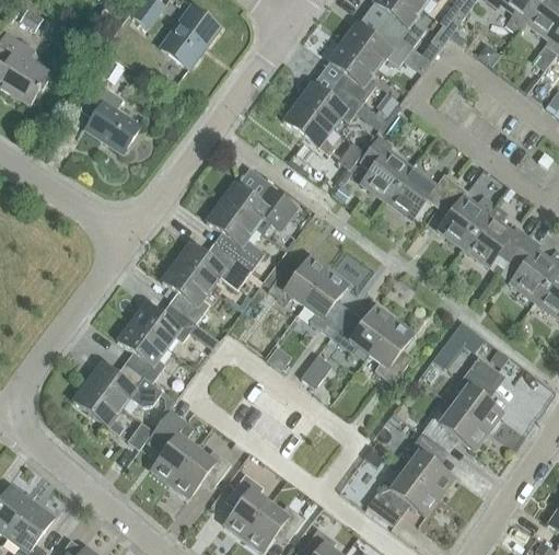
[(11,3),(10,0),(0,0),(0,6),(2,9),(8,8),(11,3)]
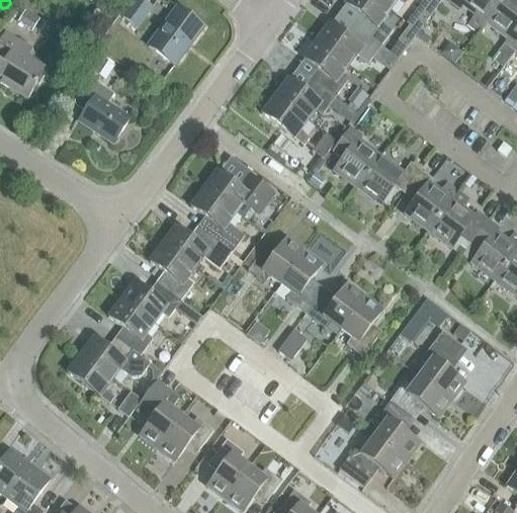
[(139,25),(154,4),(149,0),(131,0),(121,13),(139,25)]
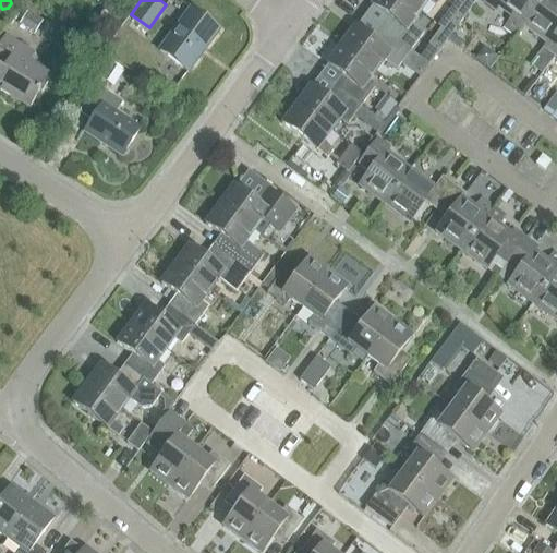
[(411,20),(420,8),(410,0),(372,0),(392,16),(385,26),(411,47),(424,29),(411,20)]
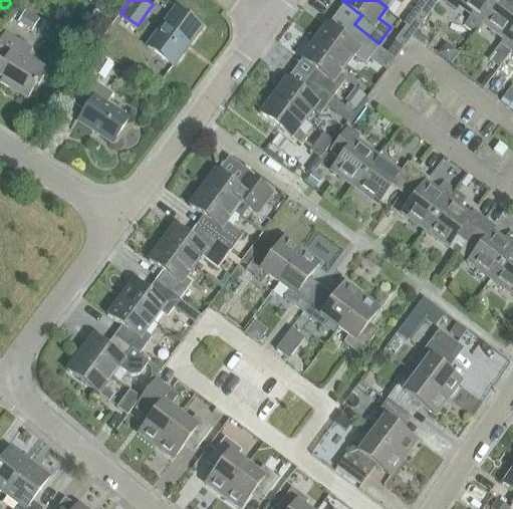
[(418,0),(404,20),(407,21),(416,28),(436,1),(435,0),(418,0)]
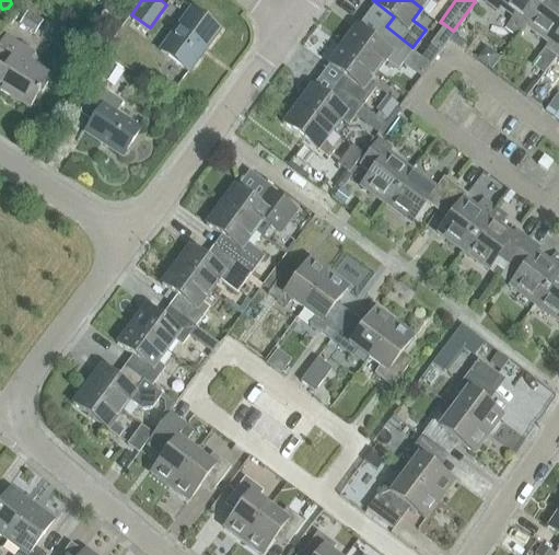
[(489,0),(498,7),(500,3),(513,13),(504,23),(516,32),(524,22),(539,0),(489,0)]
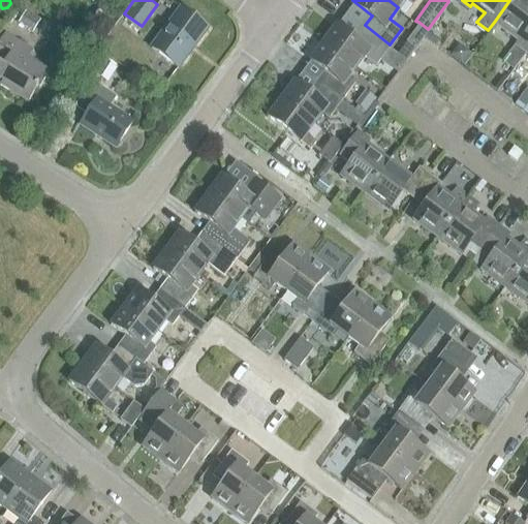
[(527,49),(527,0),(509,0),(495,21),(519,38),(517,40),(527,49)]
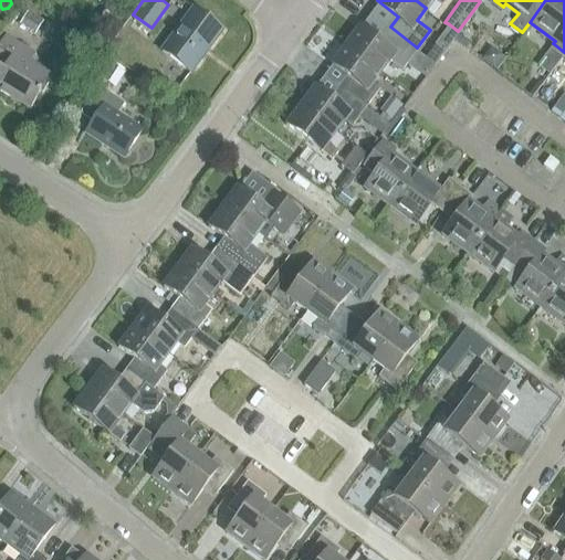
[(190,69),(222,25),(194,4),(161,48),(190,69)]
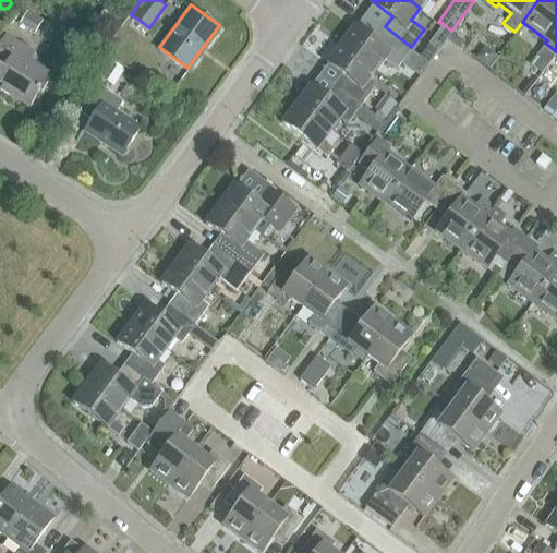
[(36,29),(44,17),(27,7),(20,20),(36,29)]
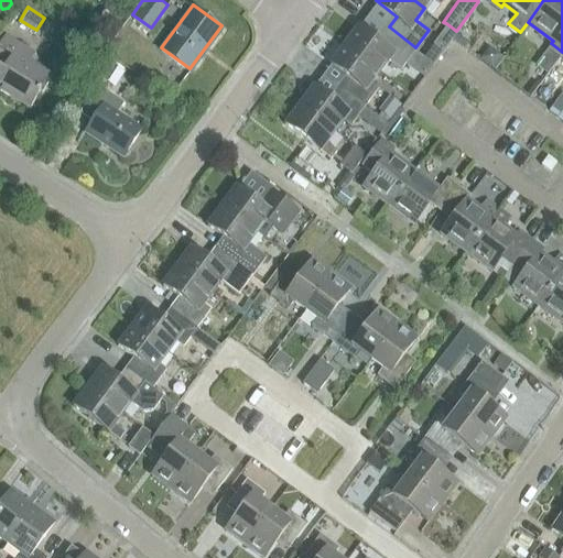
[(415,47),(389,26),(380,39),(359,22),(346,40),(380,67),(388,57),(401,67),(405,61),(415,47)]
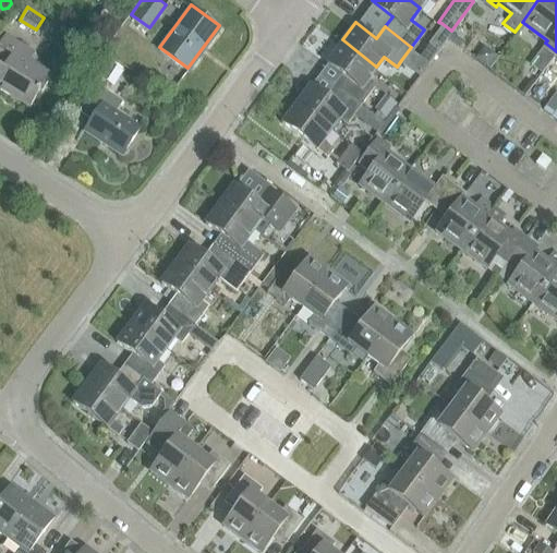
[(451,31),(442,23),(419,52),(430,60),(451,31)]
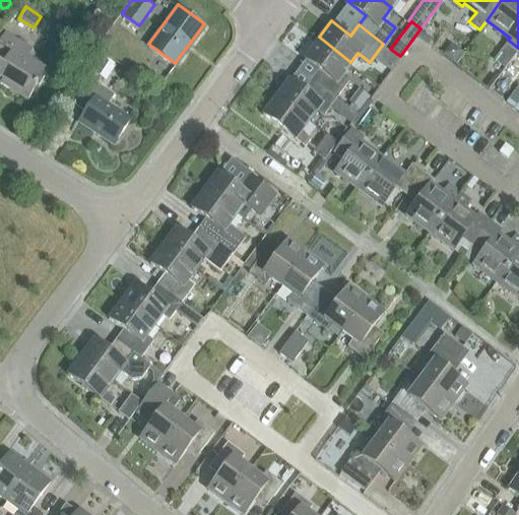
[(39,83),(49,67),(24,52),(29,44),(5,28),(0,36),(0,78),(27,97),(37,82),(39,83)]
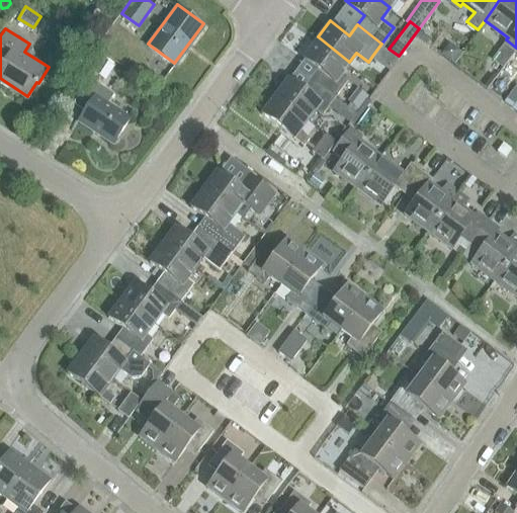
[(340,74),(349,62),(318,36),(304,56),(323,70),(316,80),(335,95),(347,79),(340,74)]
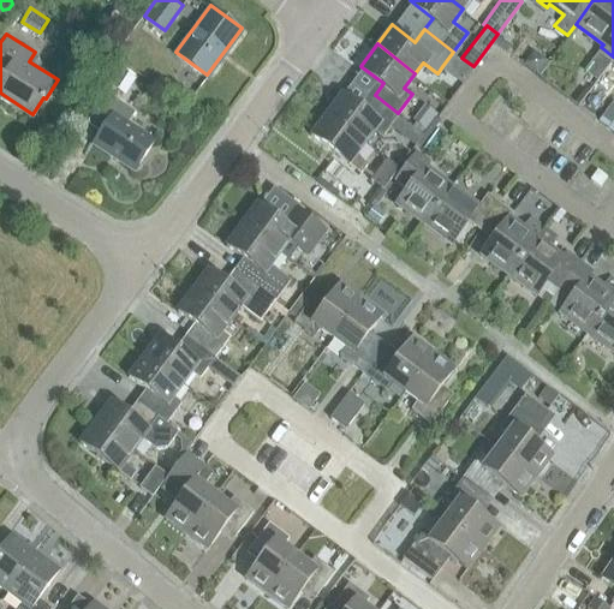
[(453,52),(442,66),(463,81),(474,66),(462,58),(453,52)]
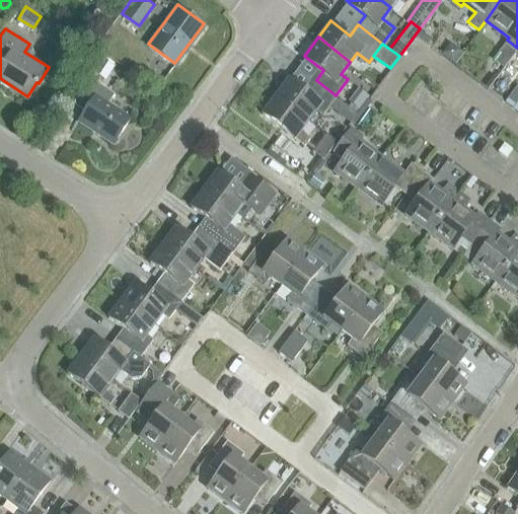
[(105,77),(115,63),(101,54),(91,68),(105,77)]
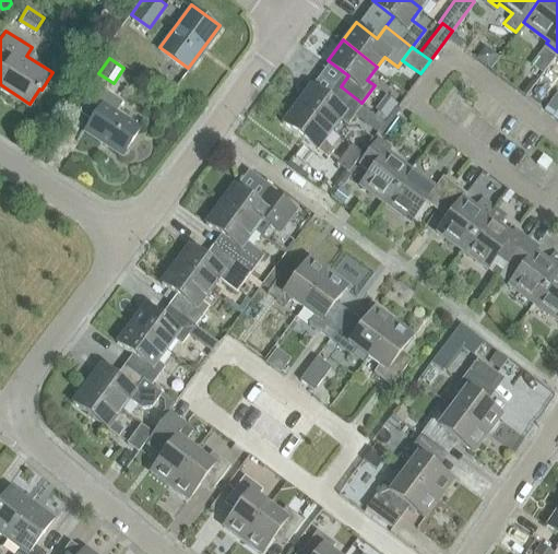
[(122,152),(140,126),(116,109),(122,98),(96,82),(79,109),(92,118),(85,128),(122,152)]
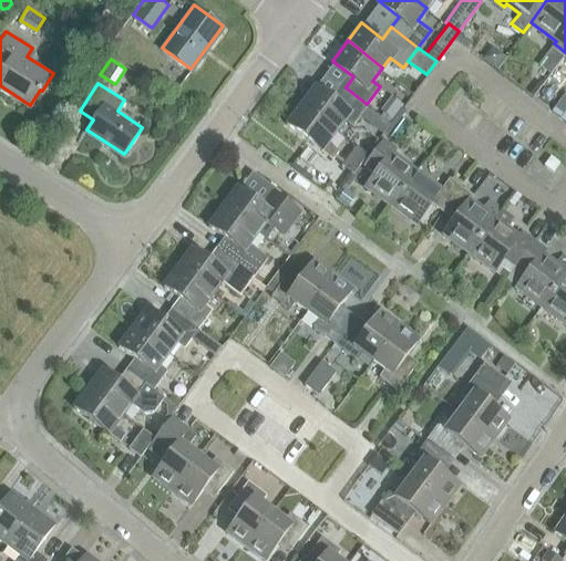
[(367,104),(346,87),(337,99),(316,83),(301,102),(337,128),(346,116),(353,123),(367,104)]
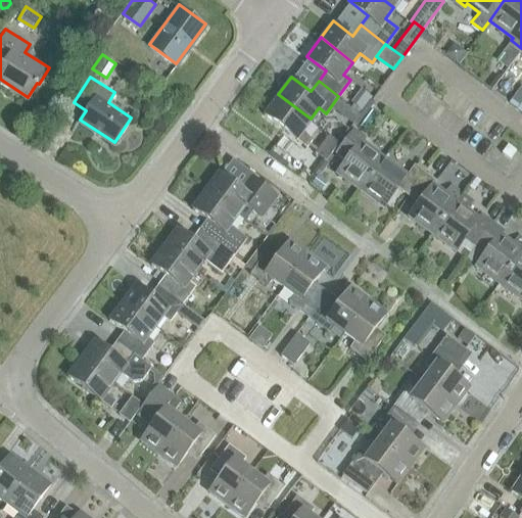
[(302,129),(311,119),(278,94),(265,112),(307,144),(313,137),(302,129)]
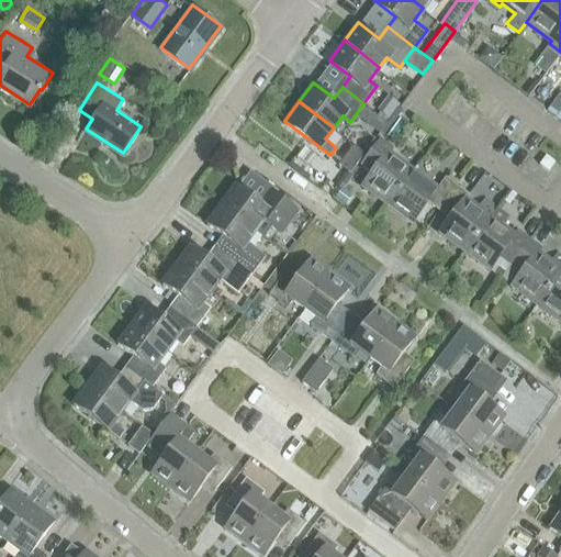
[(386,201),(413,166),(389,148),(391,145),(380,136),(361,160),(371,168),(361,182),(386,201)]
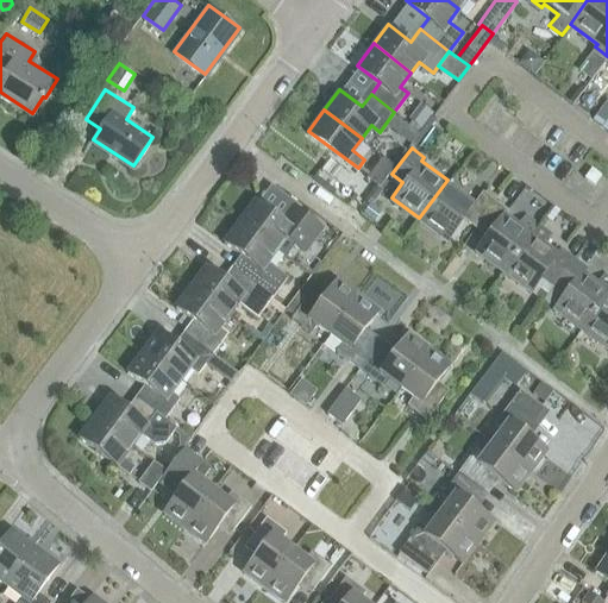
[(380,184),(395,163),(383,154),(368,175),(380,184)]
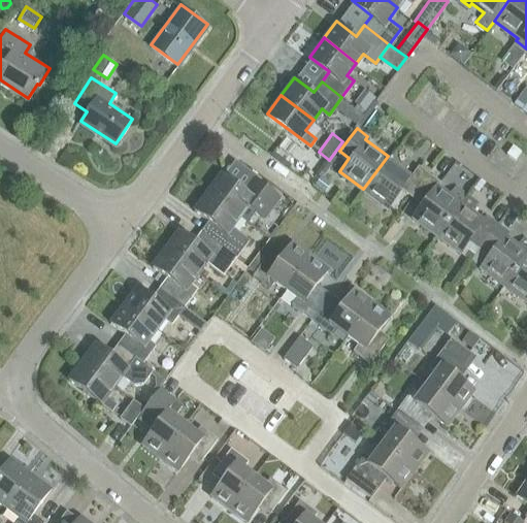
[(516,156),(522,148),(514,141),(507,150),(516,156)]
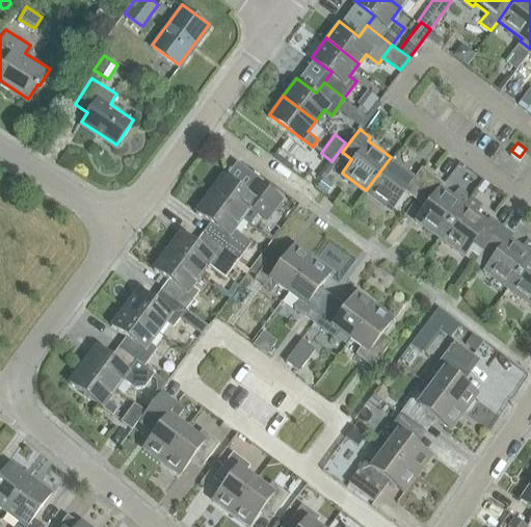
[(416,196),(432,173),(421,163),(414,174),(391,157),(366,190),(391,209),(405,189),(416,196)]
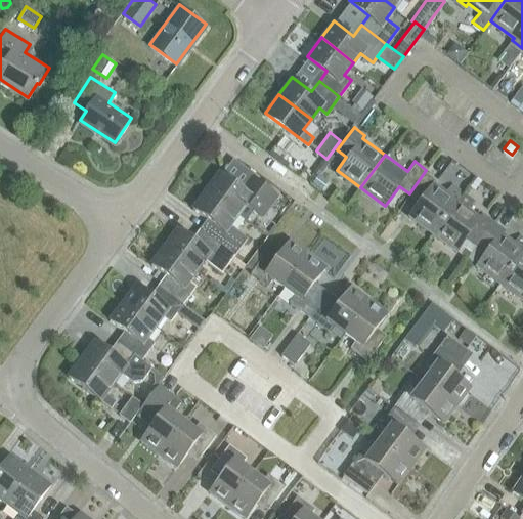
[(206,187),(238,212),(246,203),(263,216),(279,193),(251,172),(241,186),(219,170),(206,187)]
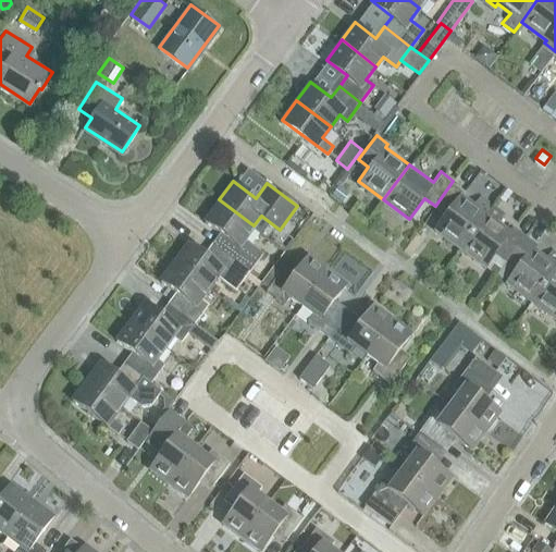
[(460,246),(494,200),(482,192),(474,201),(462,193),(465,189),(453,181),(435,206),(445,213),(435,228),(460,246)]
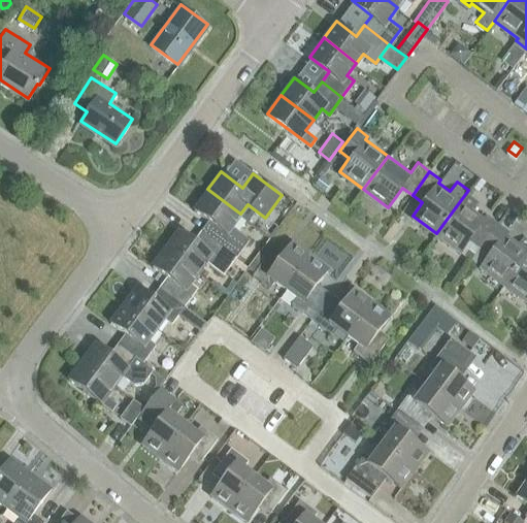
[(233,224),(240,214),(207,189),(194,207),(213,223),(206,232),(237,255),(251,237),(233,224)]
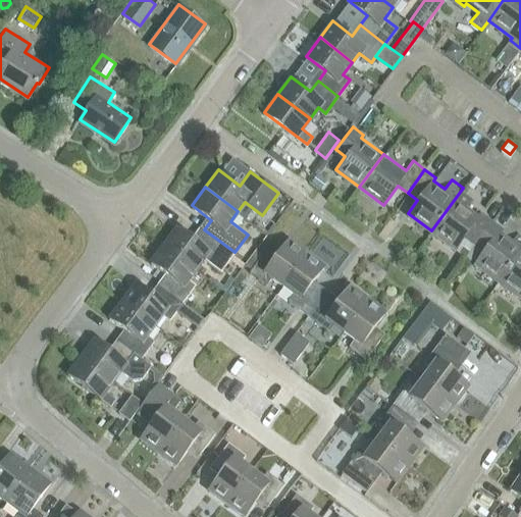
[(475,243),(491,218),(480,210),(477,213),(467,206),(474,196),(463,188),(431,230),(455,248),(465,235),(475,243)]
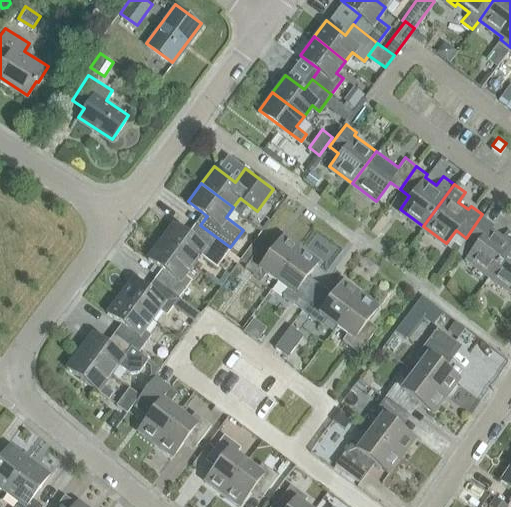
[(489,275),(510,244),(510,229),(508,227),(502,235),(490,226),(492,222),(482,214),(466,238),(475,245),(466,258),(489,275)]
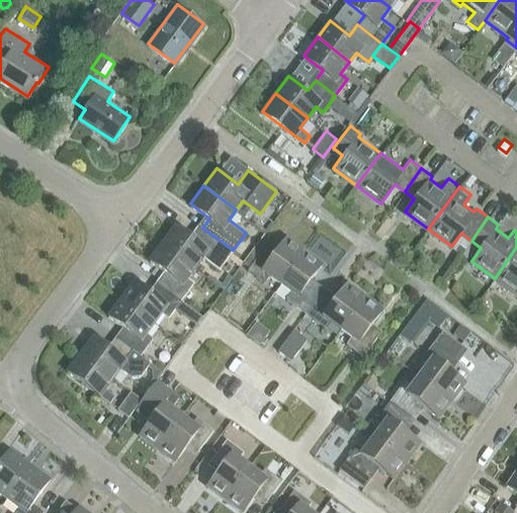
[(233,250),(202,228),(194,239),(176,225),(163,241),(194,265),(202,255),(219,268),(233,250)]
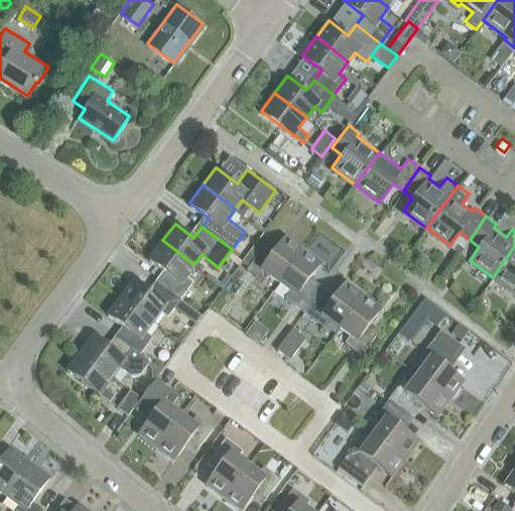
[(279,280),(303,248),(285,235),(271,254),(261,247),(249,264),(247,267),(263,279),(269,272),(279,280)]
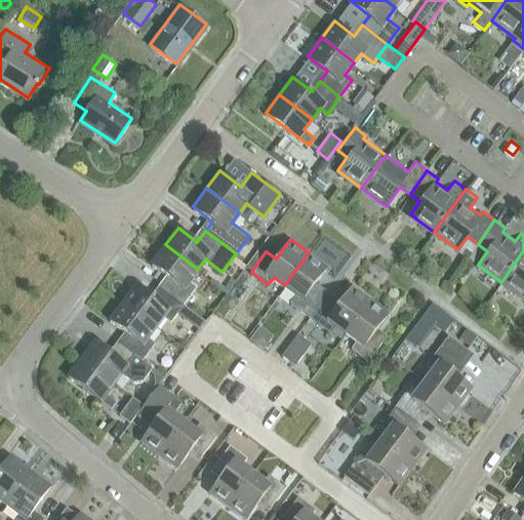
[(189,279),(197,269),(165,244),(152,263),(171,277),(163,287),(184,302),(196,285),(189,279)]
